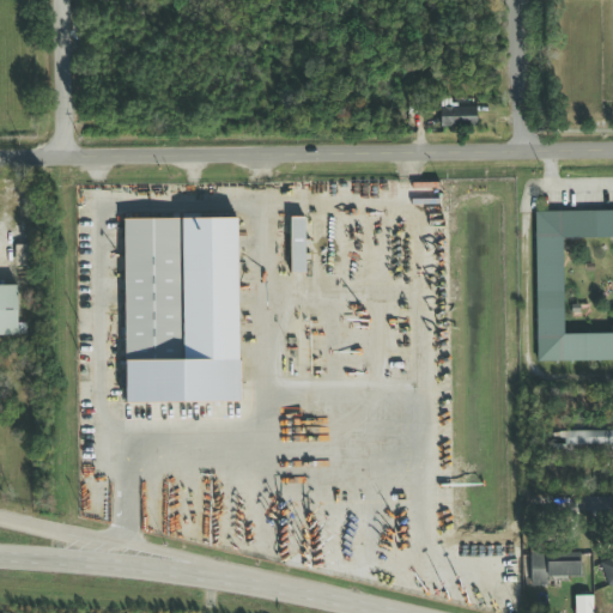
[(477,127),(477,107),(439,107),(439,127),(477,127)]
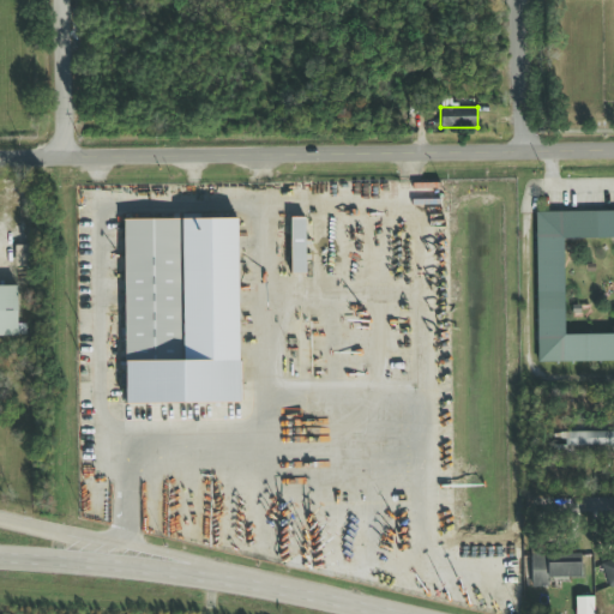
[(613,209),(535,210),(536,362),(613,361),(613,209)]
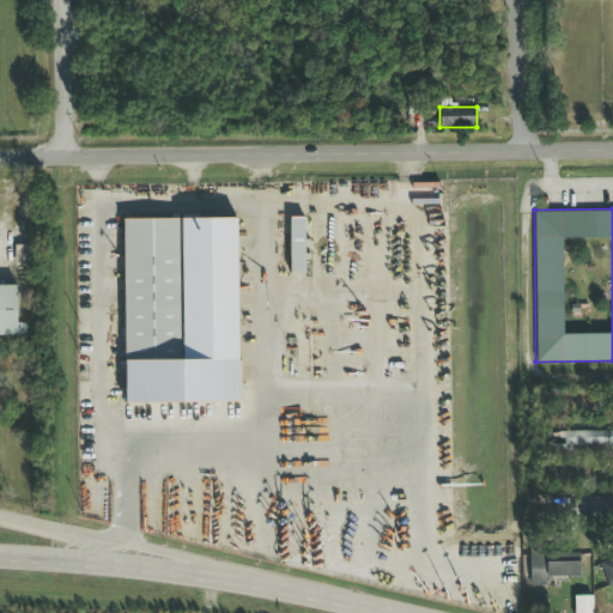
[(305,274),(304,218),(290,218),(290,274),(305,274)]
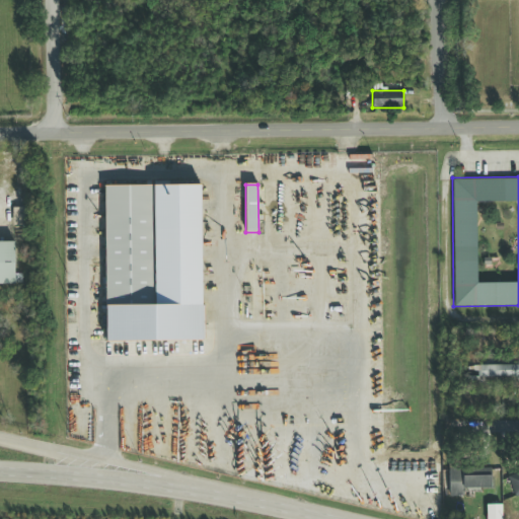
[(153,186),(103,186),(104,305),(154,305),(153,186)]
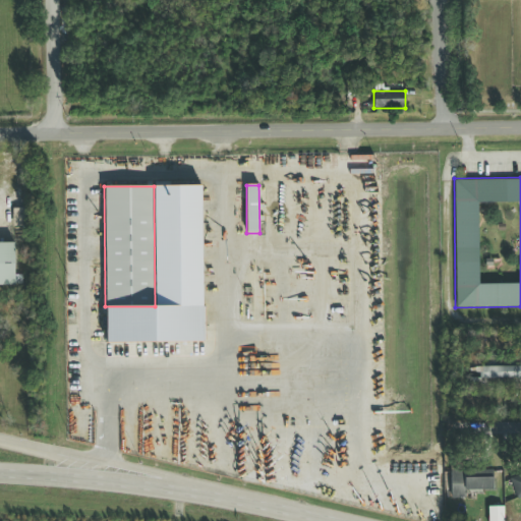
[(12,227),(23,227),(23,209),(12,209),(12,227)]
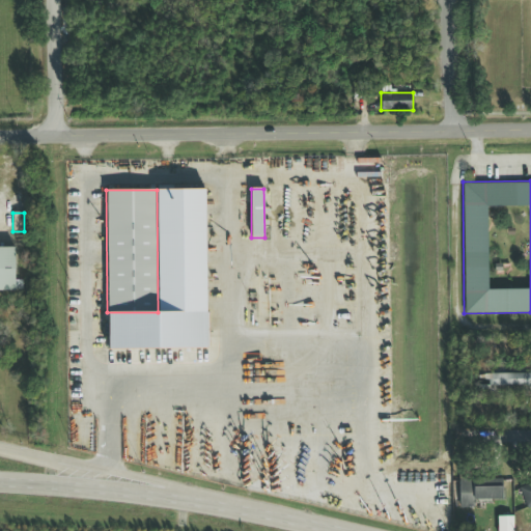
[(15,248),(0,248),(0,291),(15,291),(15,248)]
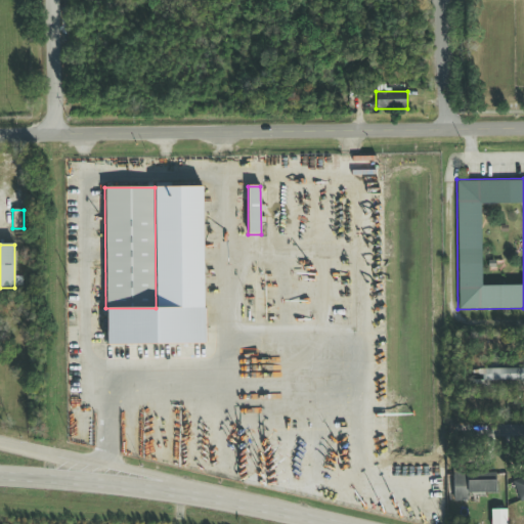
[(523,369),(469,369),(469,391),(523,391),(523,369)]
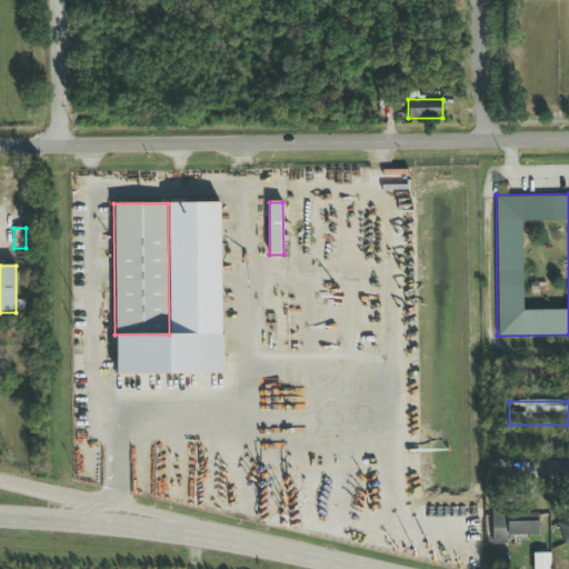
[(539,513),(491,513),(491,545),(508,545),(508,536),(539,536),(539,513)]
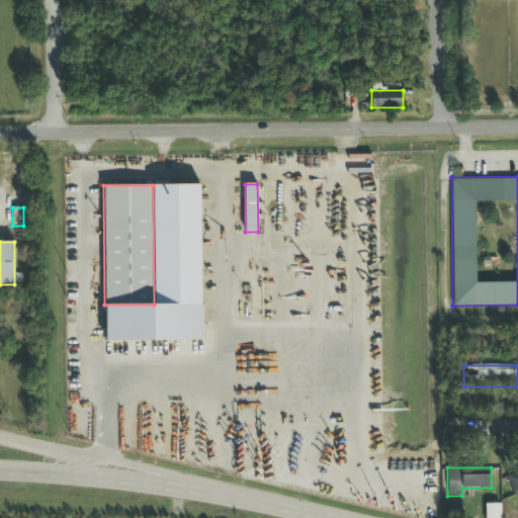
[(517,492),(517,468),(509,469),(510,493),(517,492)]
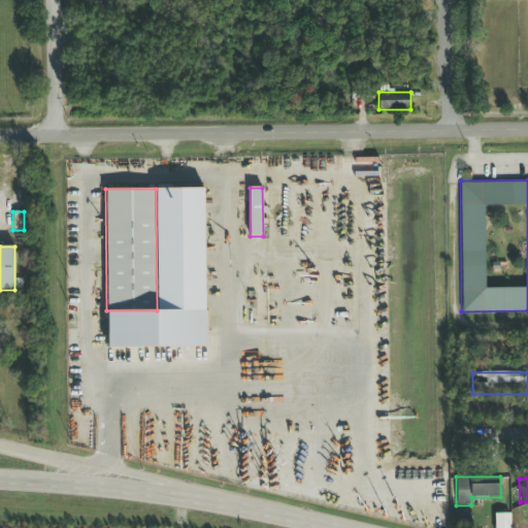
[(494,527),(509,527),(510,514),(494,514),(494,527)]
